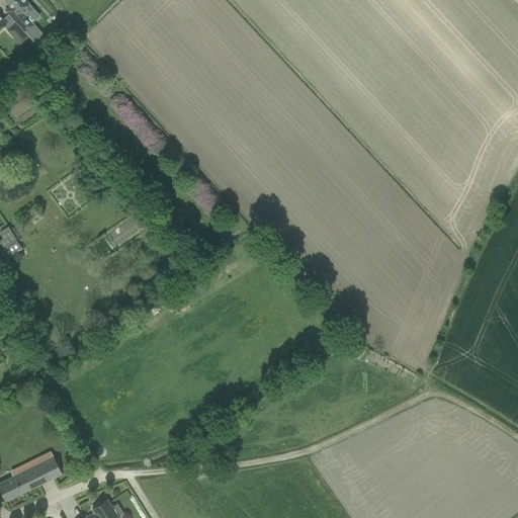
[(4,0),(10,6),(20,17),(15,22),(25,33),(28,36),(37,47),(47,38),(41,33),(40,34),(33,26),(34,25),(28,18),(20,10),(28,4),(25,1),(25,0),(4,0)]
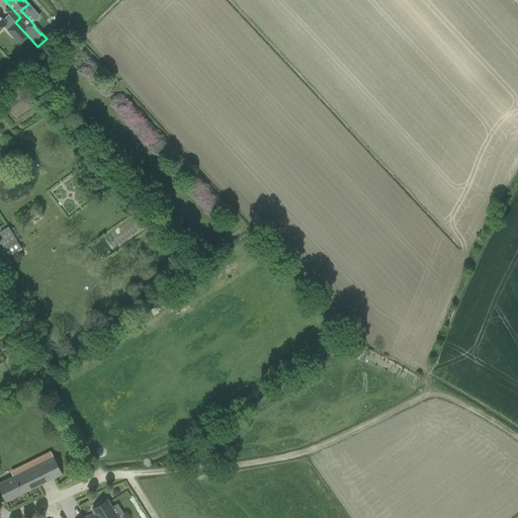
[(0,16),(0,28),(3,26),(19,45),(28,36),(25,33),(15,22),(9,27),(0,16)]
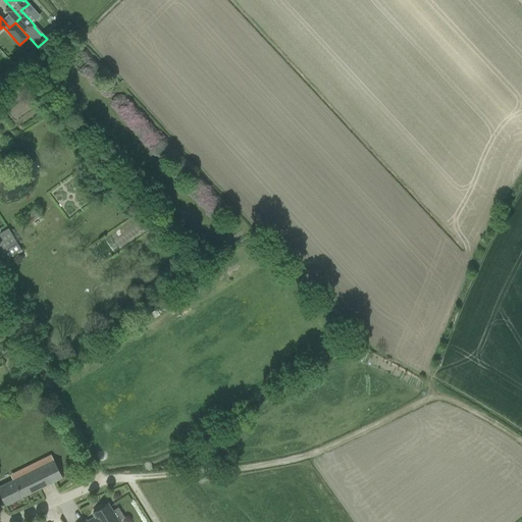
[(24,216),(30,223),(42,214),(37,207),(24,216)]
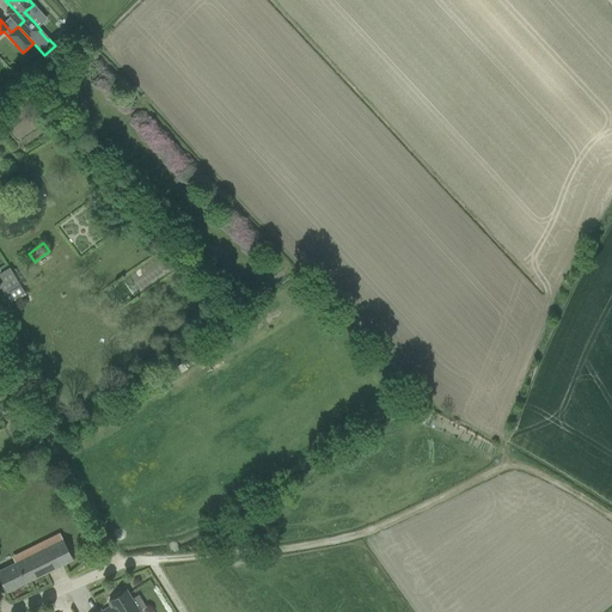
[(0,276),(4,282),(0,283),(0,308),(24,294),(10,269),(0,274),(0,276)]
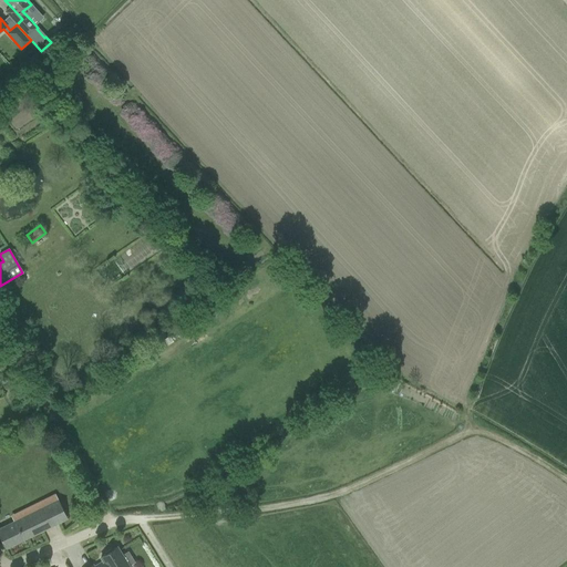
[(13,522),(0,528),(0,537),(0,539),(6,549),(68,518),(58,500),(13,522)]
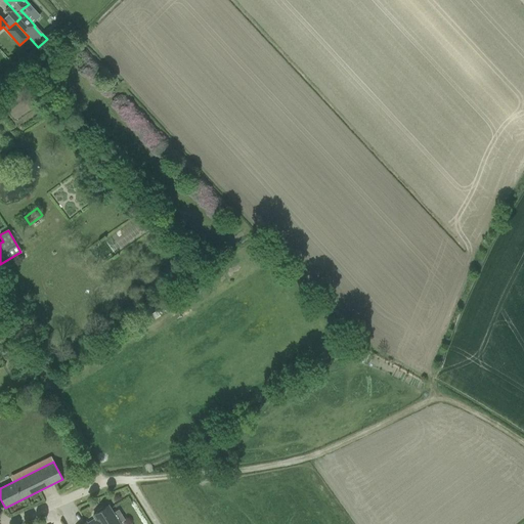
[(95,519),(86,523),(86,522),(83,523),(119,523),(125,520),(119,510),(113,514),(108,506),(103,509),(102,508),(96,511),(97,513),(93,515),(95,519)]
